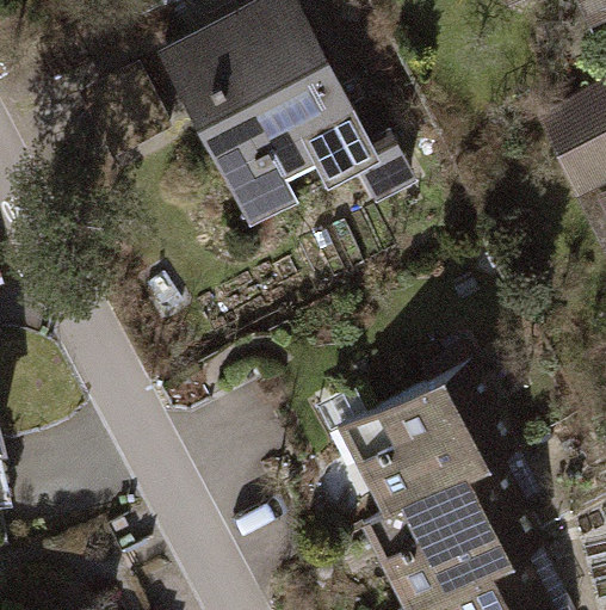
[(298,0),(251,0),(154,49),(248,226),(297,201),(292,191),(321,176),(328,188),(356,173),(381,160),(369,139),(298,0)]
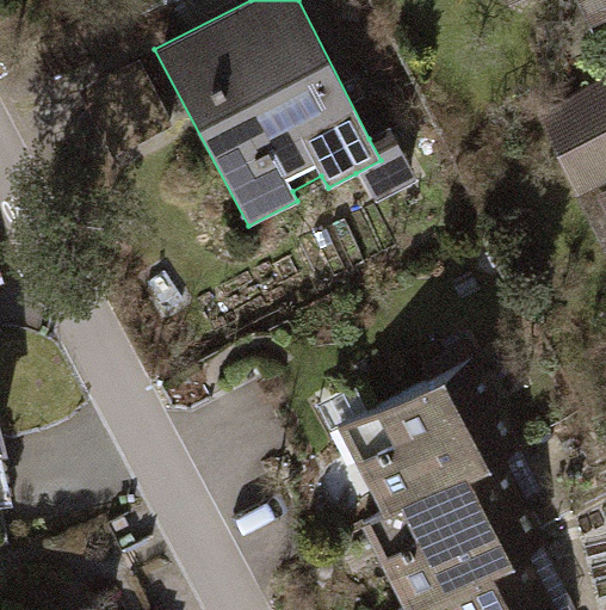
[(605,78),(538,112),(577,199),(605,185),(605,78)]
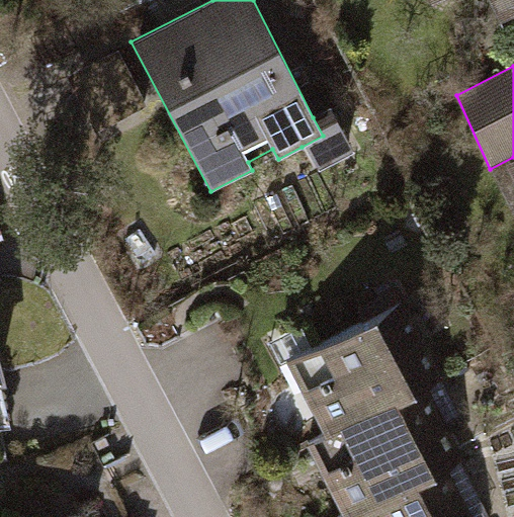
[(513,157),(490,169),(513,219),(513,157)]
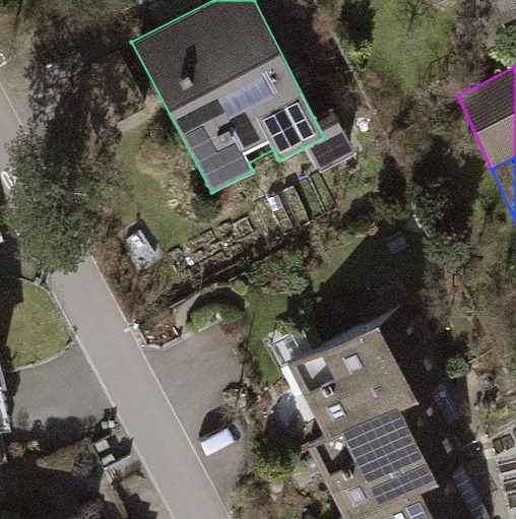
[(394,310),(286,368),(326,442),(416,391),(433,382),(394,310)]
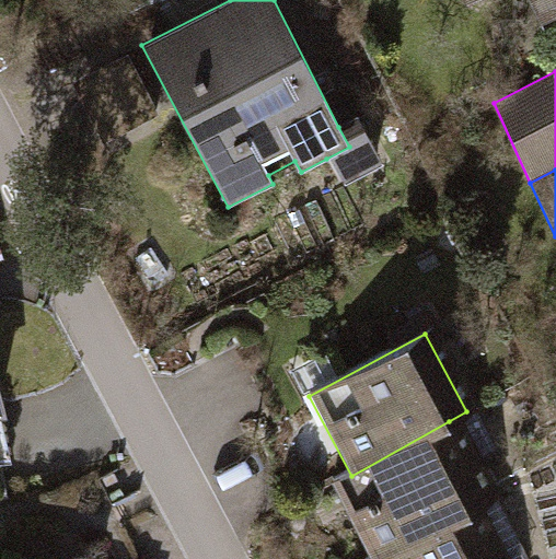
[(351,476),(336,485),(374,558),(385,558),(475,512),(496,501),(464,447),(449,421),(351,476)]
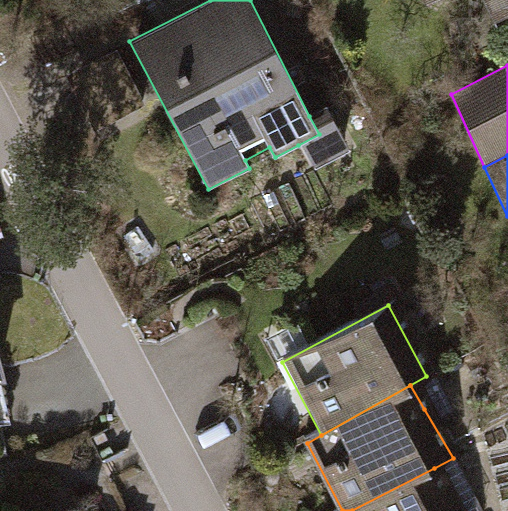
[(456,510),(447,492),(434,468),(352,510),(456,510)]
